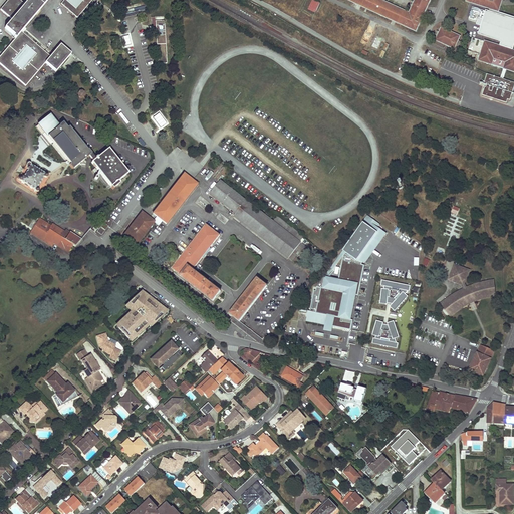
[(47,0),(28,0),(24,5),(18,0),(8,0),(0,10),(12,20),(4,28),(16,38),(0,56),(0,64),(25,86),(45,63),(56,72),(70,54),(60,45),(56,49),(50,56),(48,59),(19,34),(21,31),(47,0)]
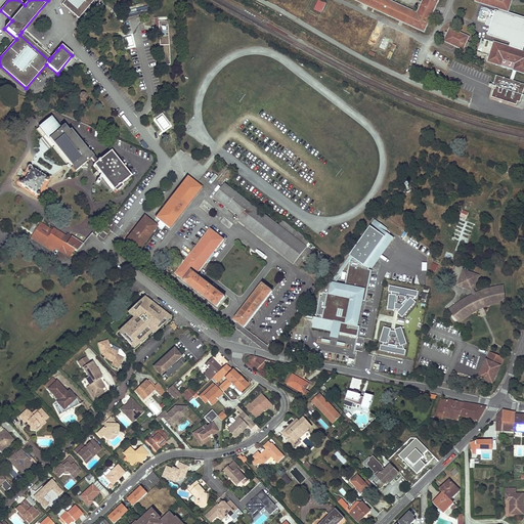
[(64,0),(61,4),(79,18),(93,0),(64,0)]
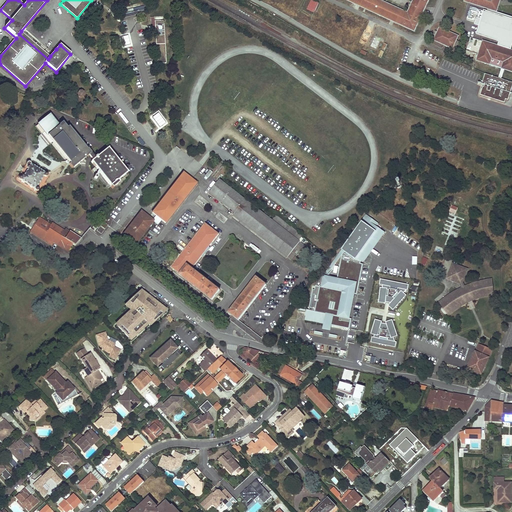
[(318,3),(311,0),(306,10),(313,13),(318,3)]
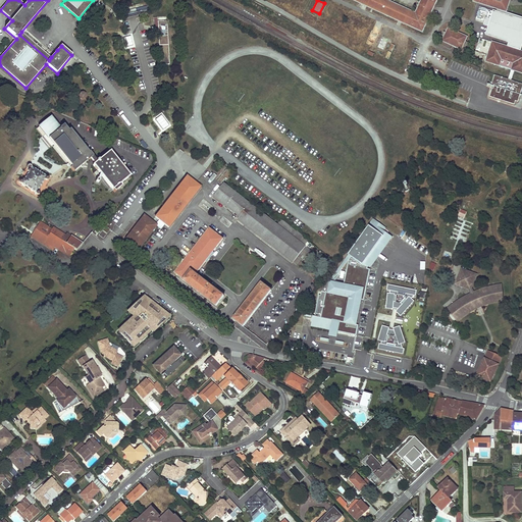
[(349,0),(422,34),(428,19),(415,13),(384,0),(349,0)]
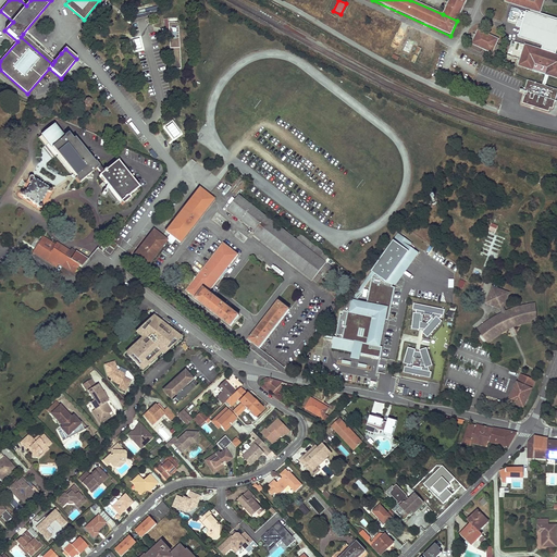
[(466,0),(448,0),(443,14),(457,21),(466,0)]
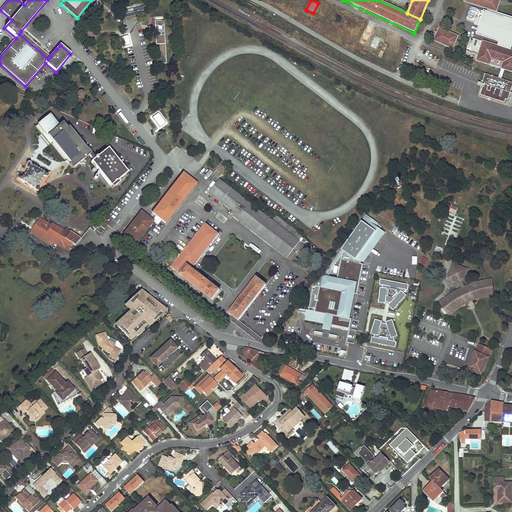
[(492,11),(496,12),(499,5),(500,2),(500,0),(464,0),(464,2),(492,11)]
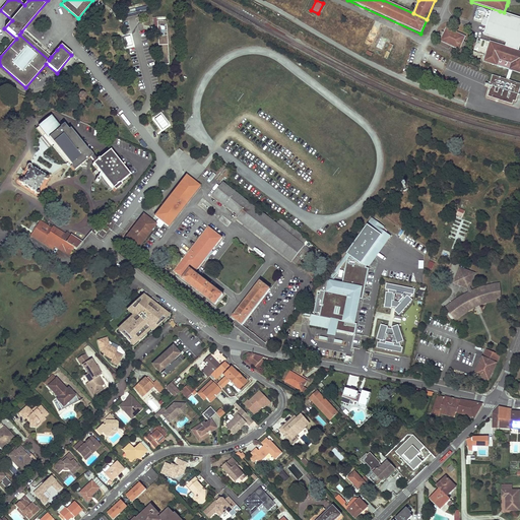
[(492,11),(478,6),(473,20),(482,22),(481,24),(486,26),(492,11)]
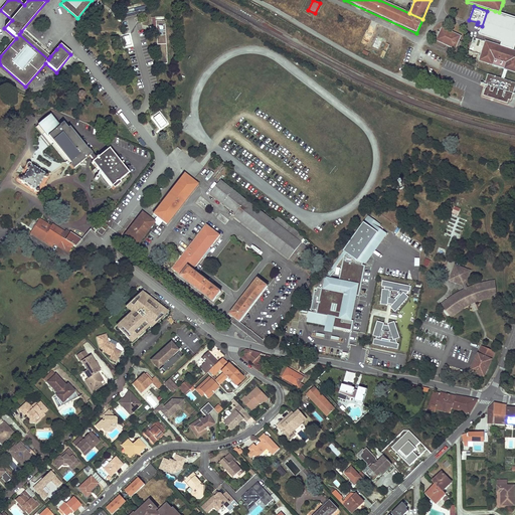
[(139,10),(119,15),(120,19),(140,14),(139,10)]
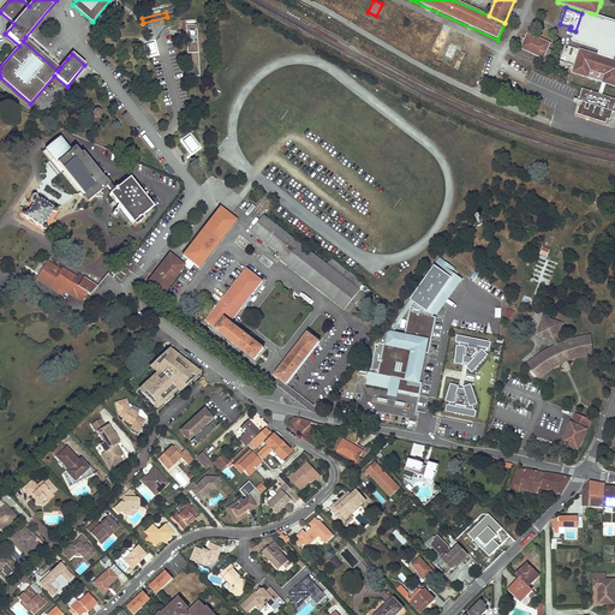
[(596,15),(591,13),(591,16),(581,13),(575,31),(574,35),(572,41),(599,49),(598,54),(614,60),(614,55),(614,23),(596,17),(596,15)]
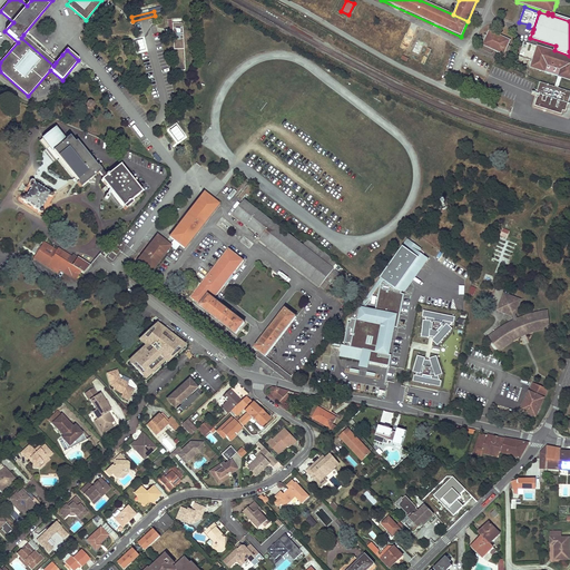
[(184,70),(182,23),(173,23),(174,70),(184,70)]
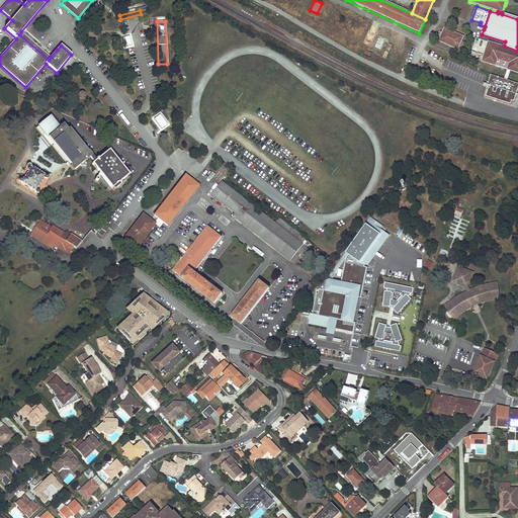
[(437,42),(458,52),(464,37),(443,28),(437,42)]
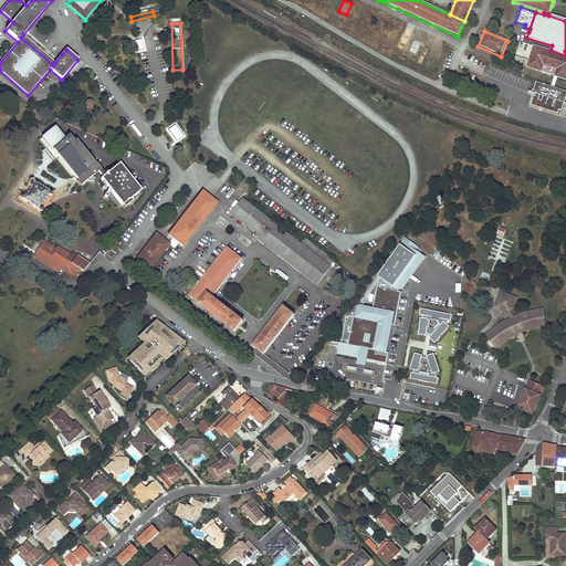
[(55,62),(23,34),(21,38),(53,65),(55,62)]
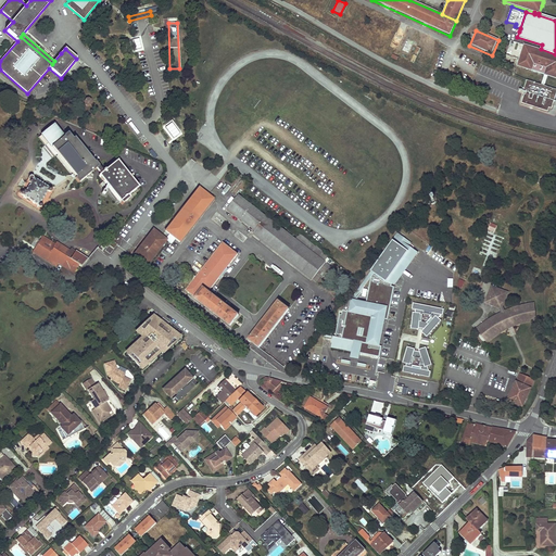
[(548,76),(555,78),(555,53),(555,54),(541,49),(523,43),(523,45),(519,59),(517,66),(544,75),(548,76)]
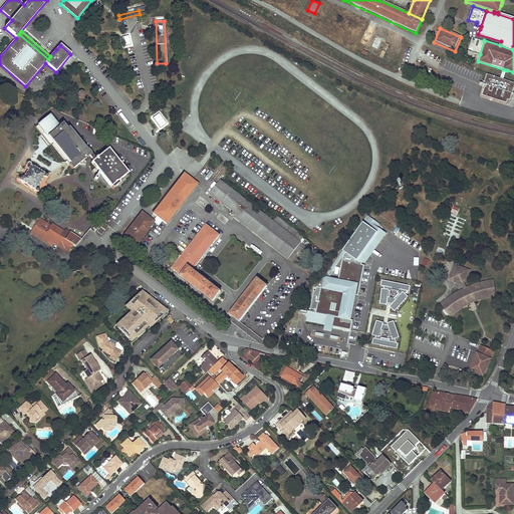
[(405,44),(401,50),(408,54),(411,47),(405,44)]
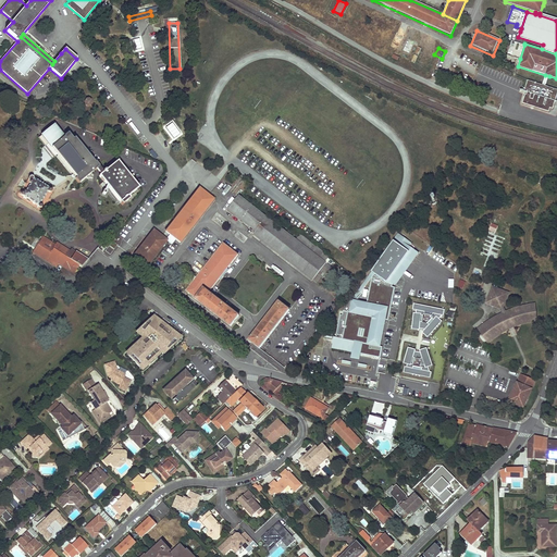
[(520,103),(549,112),(549,109),(553,110),(556,97),(556,96),(556,90),(545,87),(549,76),(545,75),(542,86),(527,81),(527,83),(520,103)]
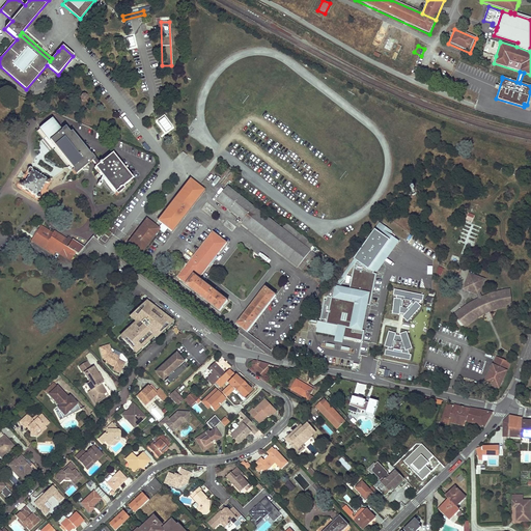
[(40,130),(73,169),(72,170),(75,174),(94,159),(90,155),(89,156),(71,133),(72,132),(70,133),(66,129),(65,130),(62,133),(52,119),(39,129),(39,130),(40,130)]
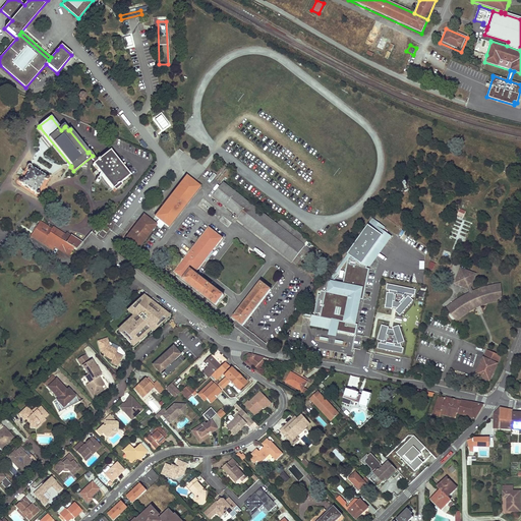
[(93,165),(113,188),(112,189),(114,192),(121,186),(119,183),(129,175),(109,151),(99,160),(98,159),(97,160),(97,161),(93,165)]
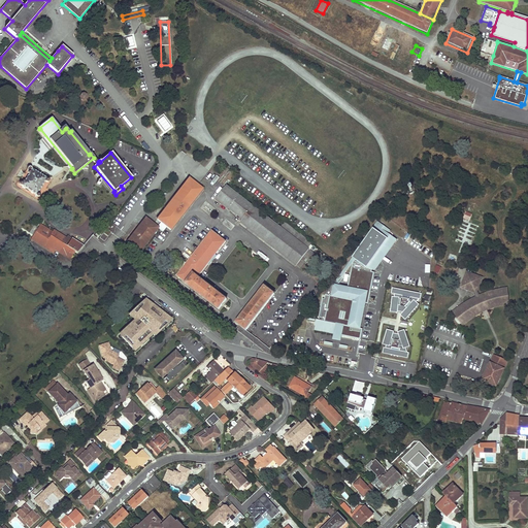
[(21,177),(18,183),(19,184),(19,185),(21,186),(26,188),(25,189),(25,190),(28,191),(29,191),(29,190),(36,195),(36,196),(37,197),(39,196),(40,195),(39,194),(38,193),(45,182),(46,183),(48,182),(48,180),(48,178),(47,178),(46,178),(32,169),(32,168),(30,167),(28,167),(24,173),(23,175),(21,177)]
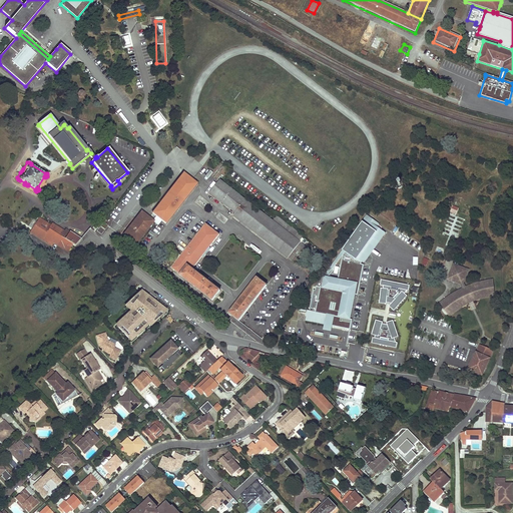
[(183,173),(152,212),(156,215),(160,219),(165,223),(196,183),(183,173)]
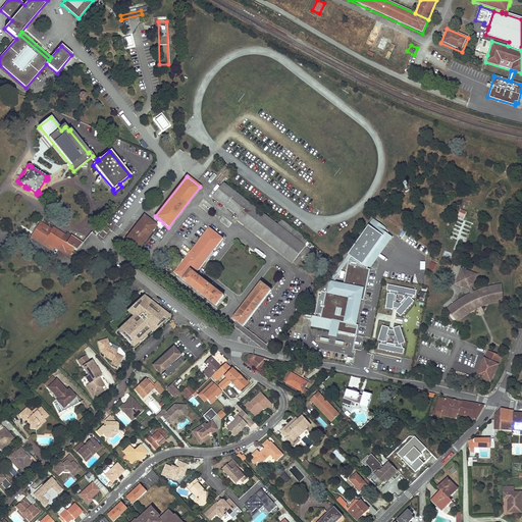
[(238,219),(293,263),(305,246),(309,239),(282,218),(277,224),(223,184),(213,196),(240,216),(238,219)]
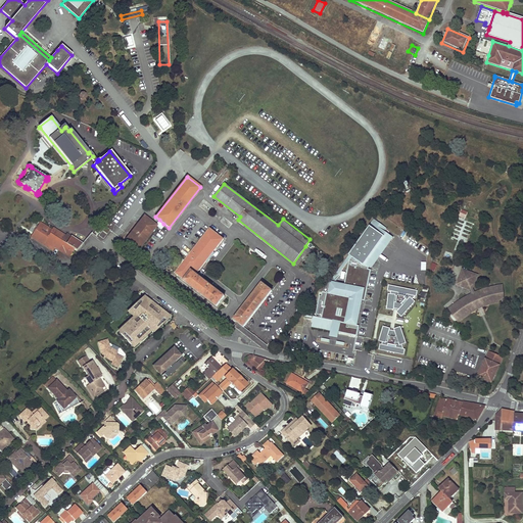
[(163,224),(159,220),(156,224),(145,215),(129,236),(130,237),(144,218),(156,226),(159,229),(163,224)]
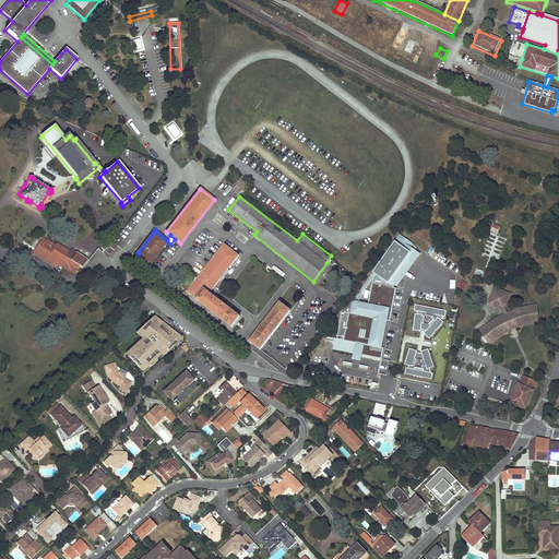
[(167,241),(154,233),(139,253),(137,256),(150,265),(167,241)]
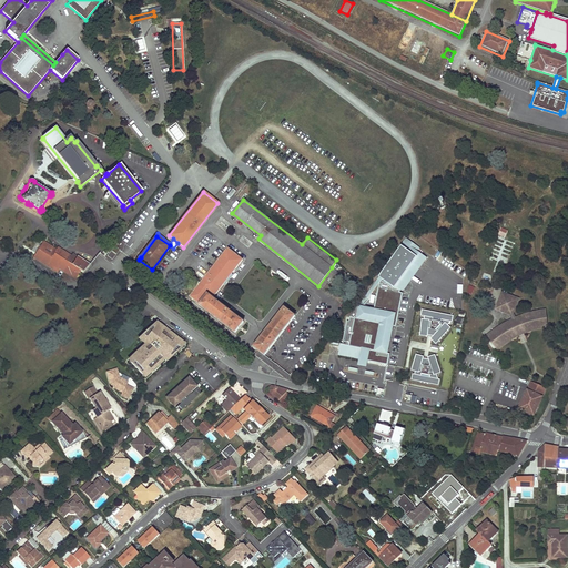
[(419,247),(406,239),(378,277),(382,280),(382,281),(379,282),(379,283),(374,307),(376,308),(376,311),(374,310),(366,307),(366,306),(361,303),(350,317),(350,322),(347,321),(343,344),(341,344),(338,355),(361,359),(361,357),(367,358),(367,361),(387,365),(389,356),(387,355),(387,353),(393,326),(394,322),(397,323),(403,293),(399,293),(401,290),(403,291),(409,282),(407,279),(412,273),(416,273),(418,270),(416,266),(421,260),(425,261),(427,257),(417,251),(419,247)]
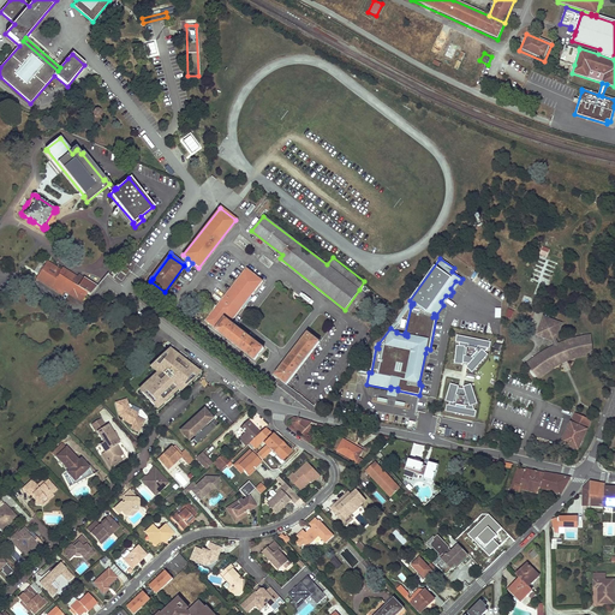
[(45,266),(59,274),(61,272),(47,262),(45,266)]
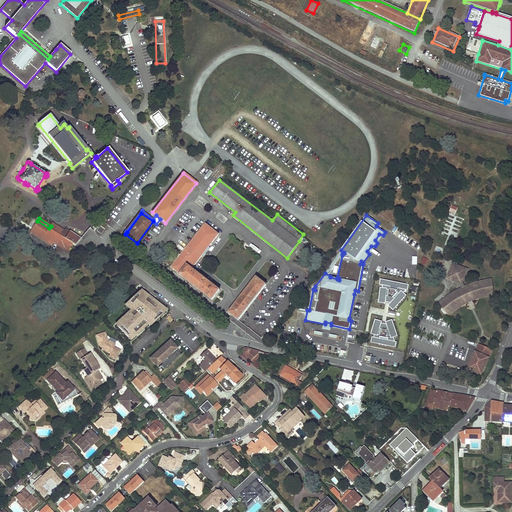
[(58,244),(62,237),(49,228),(37,221),(30,232),(52,245),(54,241),(58,244)]
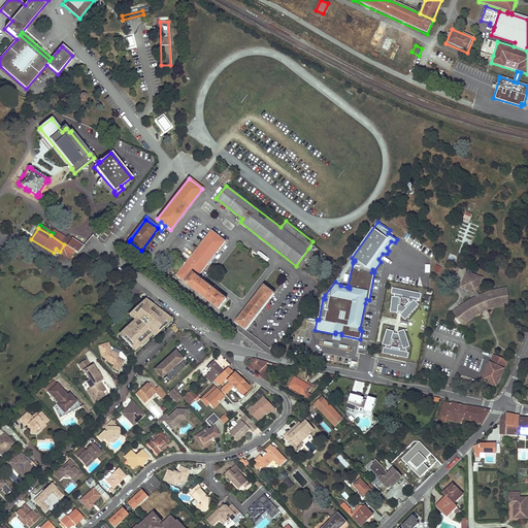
[(51,235),(64,244),(74,251),(77,253),(84,246),(67,236),(66,238),(54,230),(53,233),(51,235)]
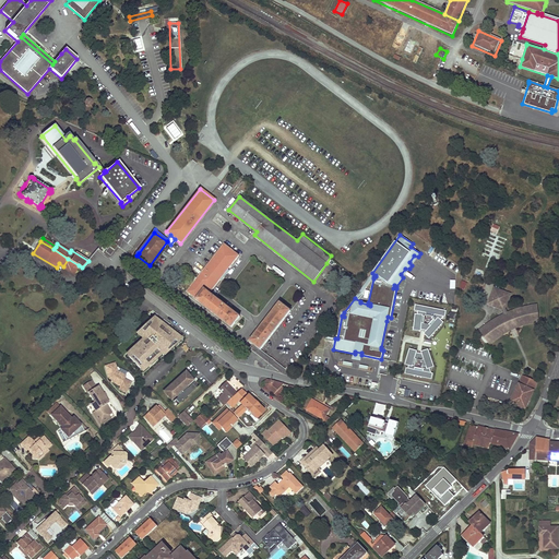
[(194,282),(187,292),(197,299),(195,299),(232,328),(240,317),(210,293),(238,256),(224,244),(197,278),(194,276),(192,280),(194,282)]
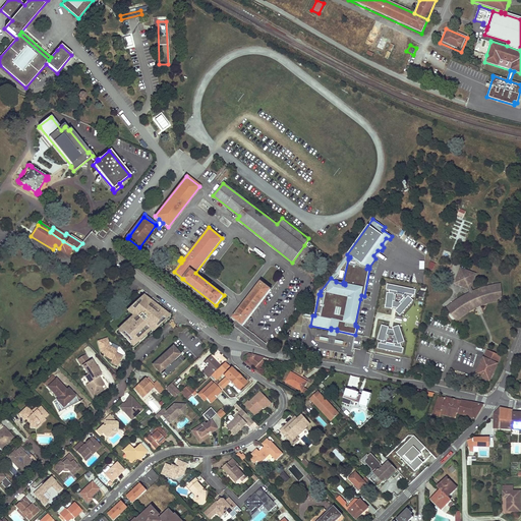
[(73,247),(63,241),(59,248),(69,254),(73,247)]
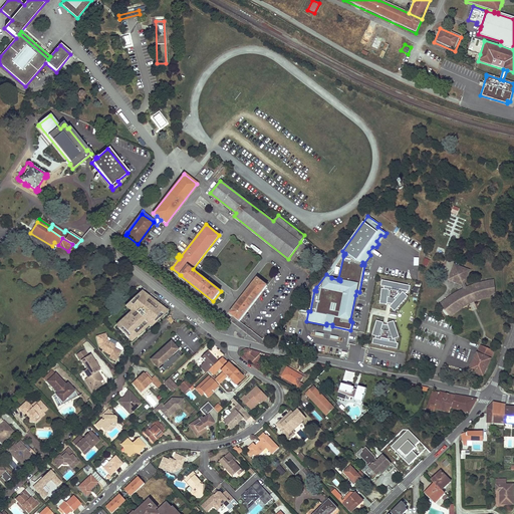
[(438,247),(436,252),(445,255),(447,250),(438,247)]
